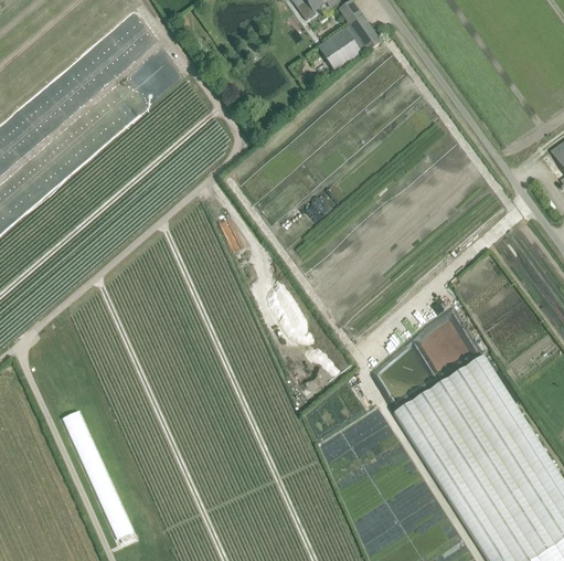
[(304,0),(305,1),(299,6),(307,17),(315,11),(312,8),(323,0),(326,0),(329,6),(337,0),(304,0)]
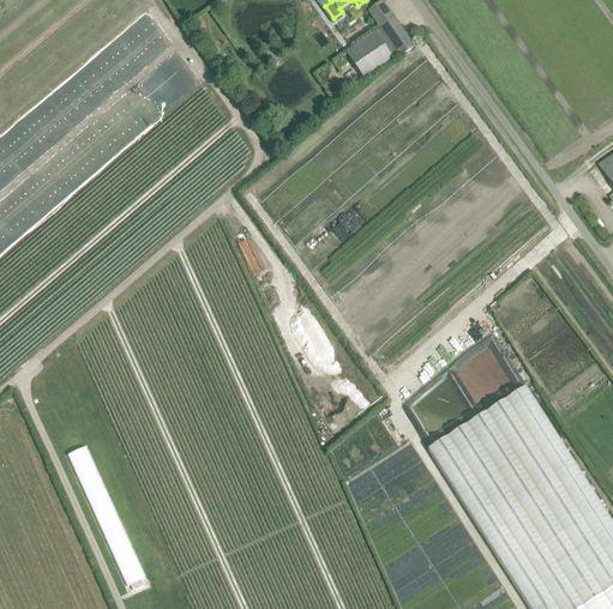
[(346,48),(364,74),(400,50),(401,52),(413,43),(383,0),(378,0),(368,7),(380,24),(346,48)]
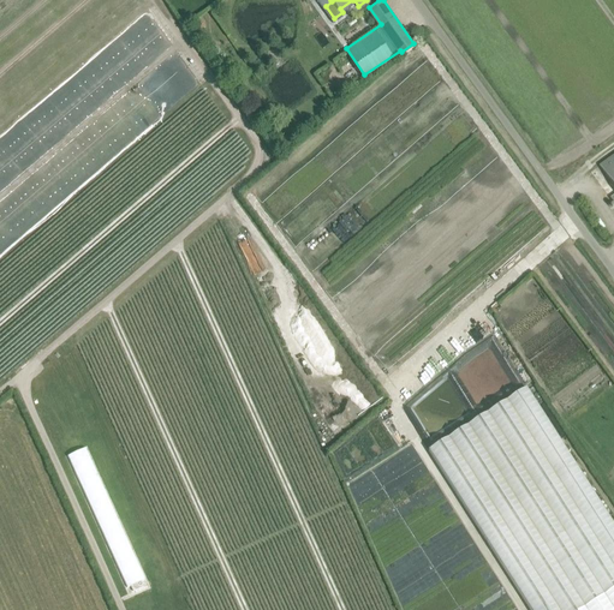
[(613,150),(608,155),(597,162),(613,185),(613,191),(609,195),(613,202),(613,150)]
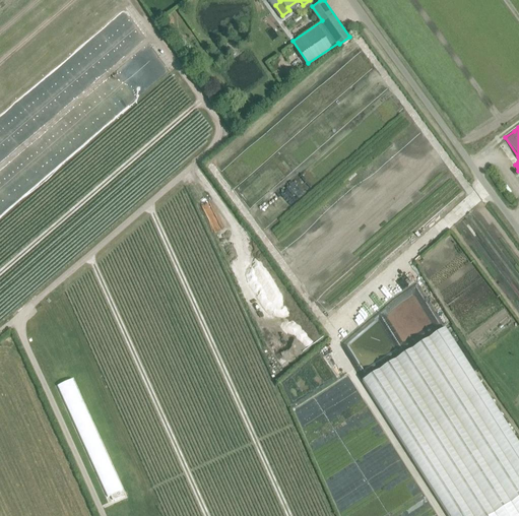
[(518,515),(518,442),(444,324),(362,377),(449,515),(518,515)]
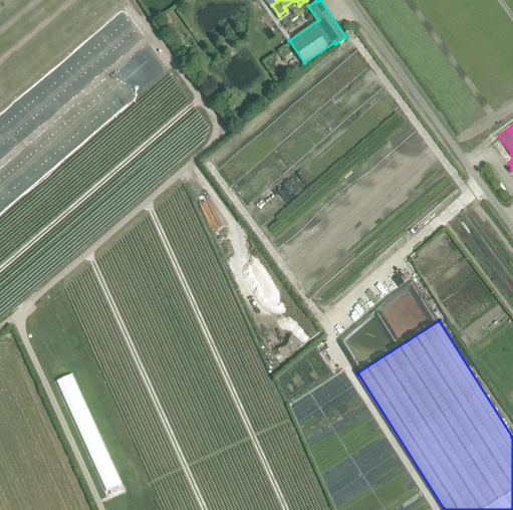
[(102,492),(120,485),(74,368),(56,375),(102,492)]
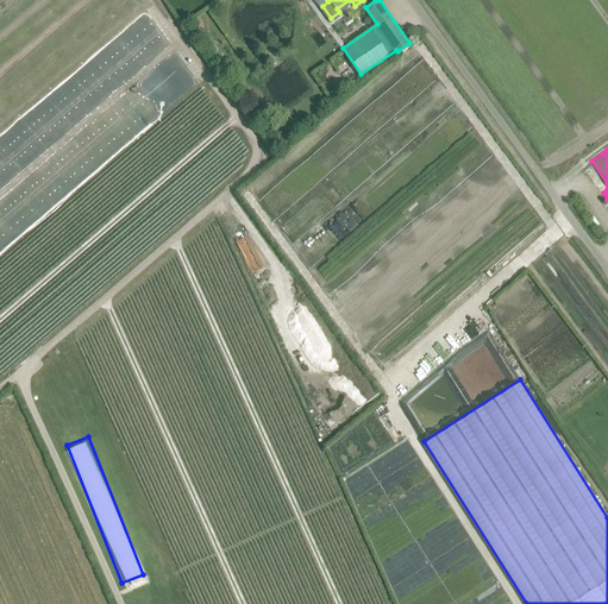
[(388,491),(394,501),(407,497),(401,502),(402,507),(396,508),(413,533),(389,548),(388,547),(390,540),(380,536),(411,584),(446,561),(447,565),(452,561),(447,553),(477,546),(408,438),(383,452),(390,454),(401,447),(407,470),(420,461),(425,470),(419,489),(414,479),(401,488),(409,490),(401,495),(401,496),(388,491)]
